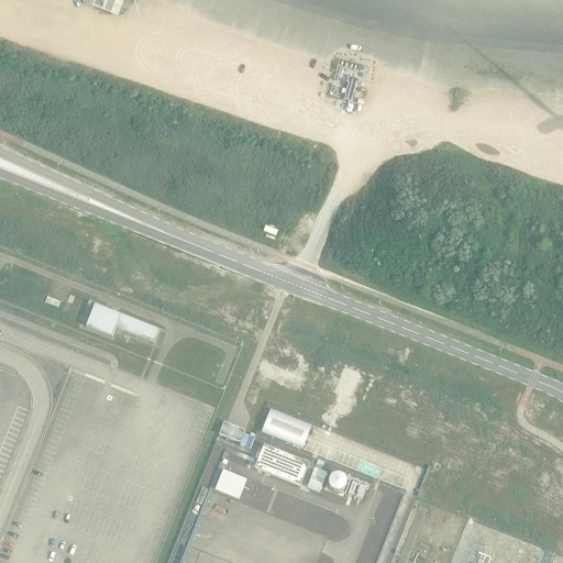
[(349,77),(342,100),(346,102),(350,102),(352,96),(356,79),(349,77)]
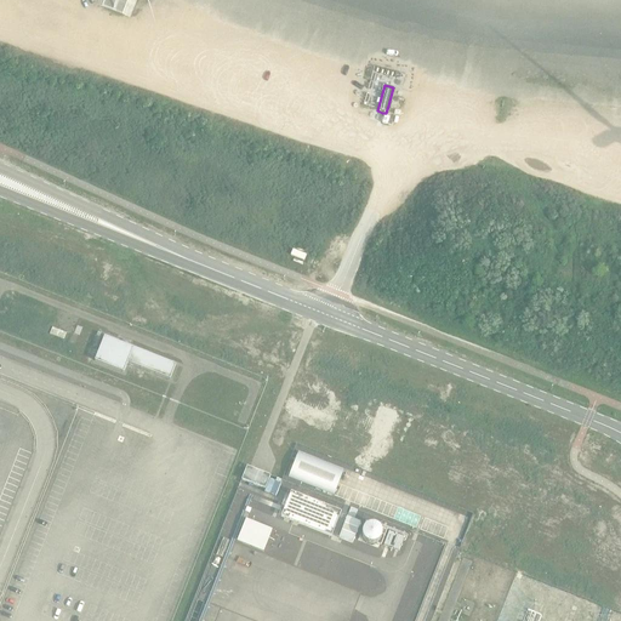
[(104,336),(95,360),(124,372),(127,363),(170,380),(176,364),(104,336)]
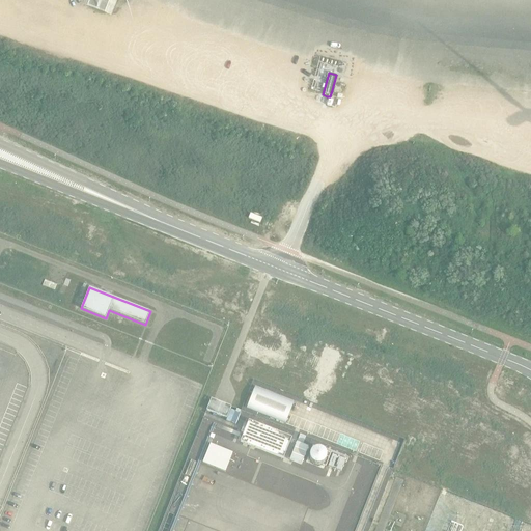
[(255,386),(246,408),(285,423),(294,401),(255,386)]
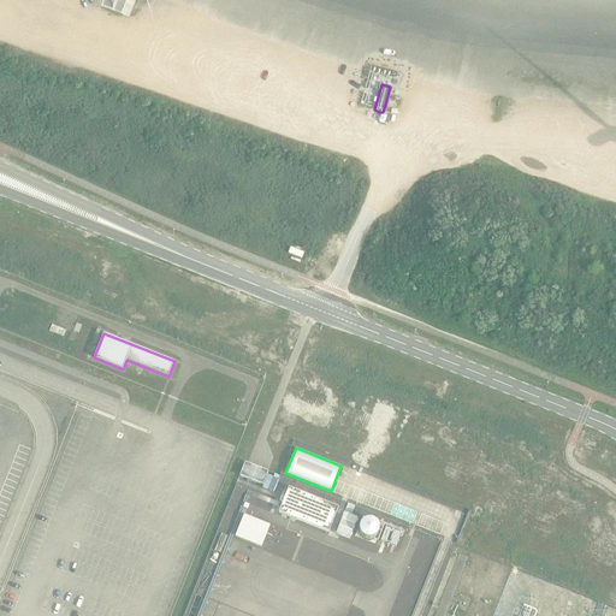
[(262,485),(268,472),(262,469),(244,462),(240,475),(258,483),(260,484),(262,485)]
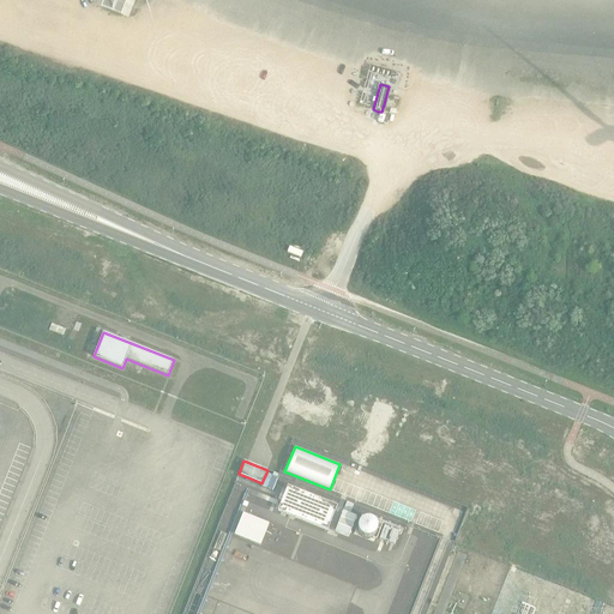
[(282,498),(277,511),(327,530),(337,506),(287,486),(286,488),(282,498)]
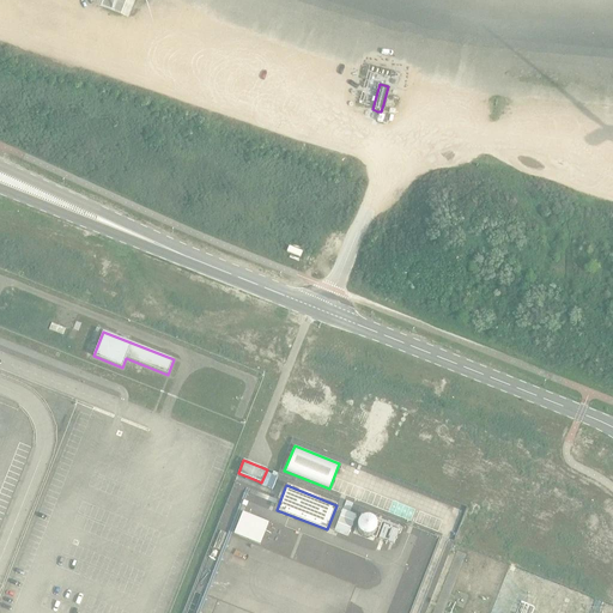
[(234,533),(260,544),(269,522),(242,511),(234,533)]
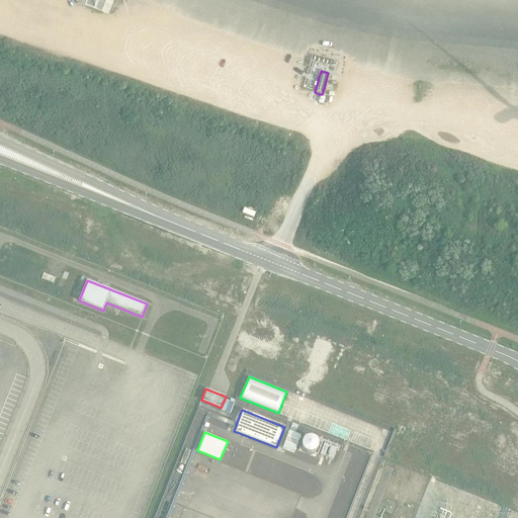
[(293,453),(300,436),(288,432),(282,448),(293,453)]
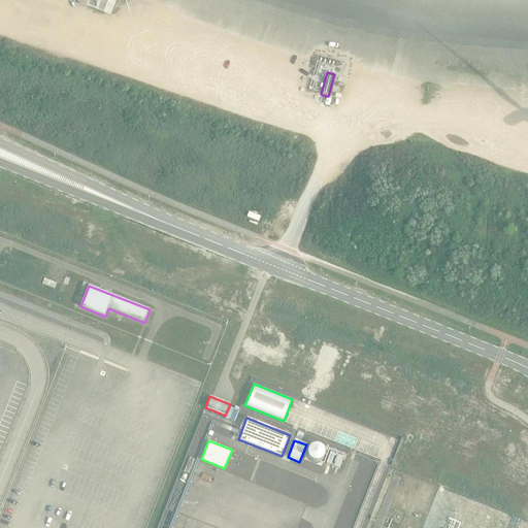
[(341,467),(347,452),(312,440),(306,459),(324,464),(325,462),(341,467)]
